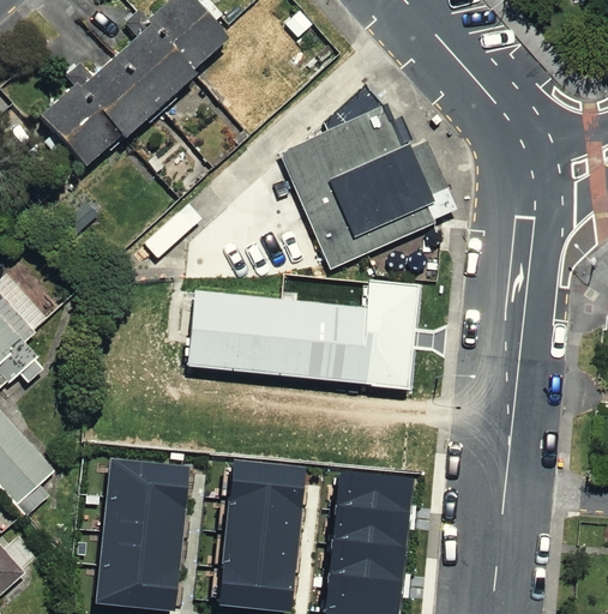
[(211,0),(192,0),(152,0),(100,49),(77,24),(47,52),(70,77),(34,110),(89,172),(162,104),(187,132),(212,109),(187,82),(230,42),(212,22),(223,12),(211,0)]
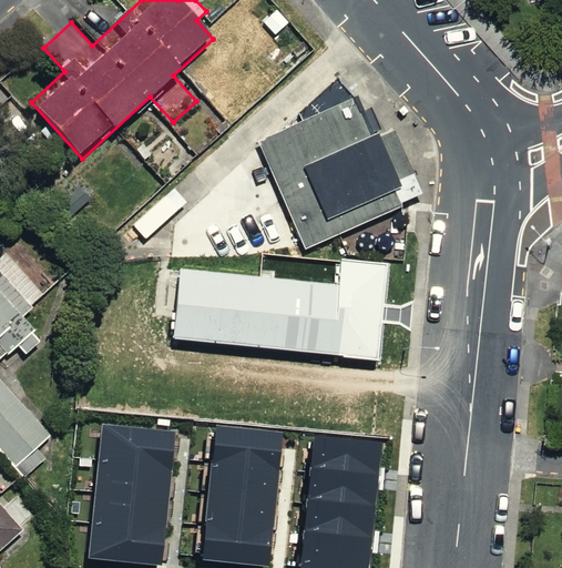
[(304,120),(258,141),(306,250),(343,233),(404,206),(402,203),(406,201),(422,194),(395,131),(379,138),(377,132),(384,129),(374,107),(365,111),(358,95),(341,75),(300,112),(304,120)]
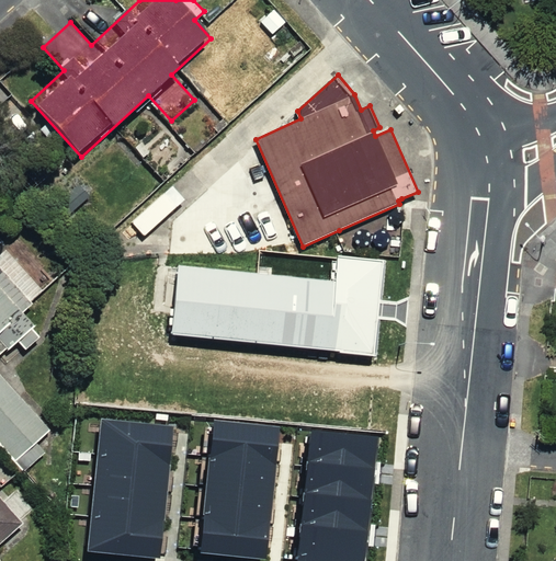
[(336,278),(170,265),(163,342),(374,358),(382,261),(338,258),(336,278)]
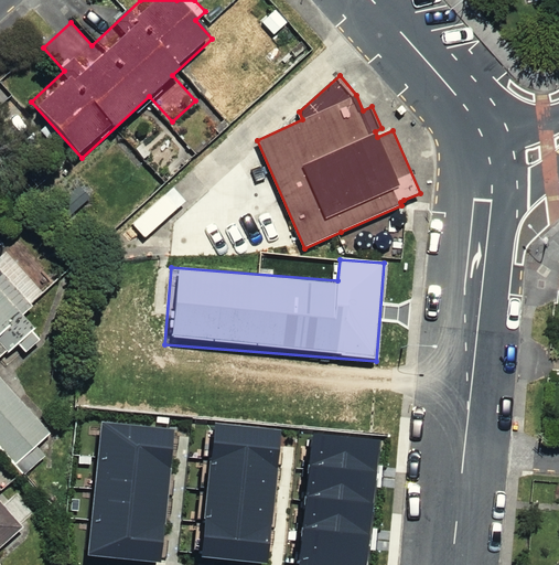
[(0,280),(0,356),(38,324),(0,280)]
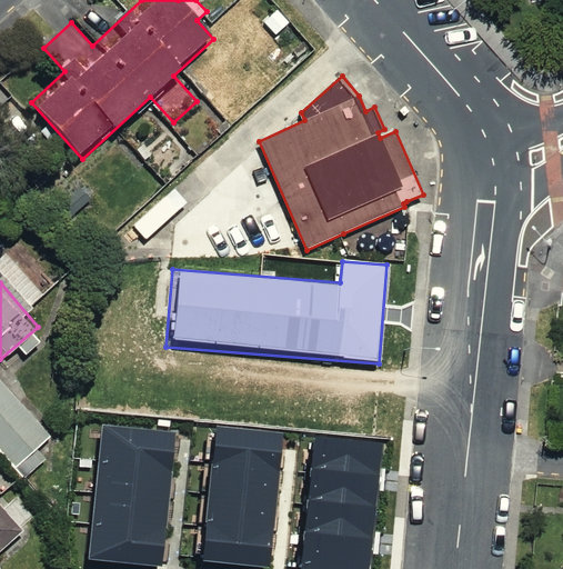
[(57,431),(0,365),(0,450),(14,468),(57,431)]
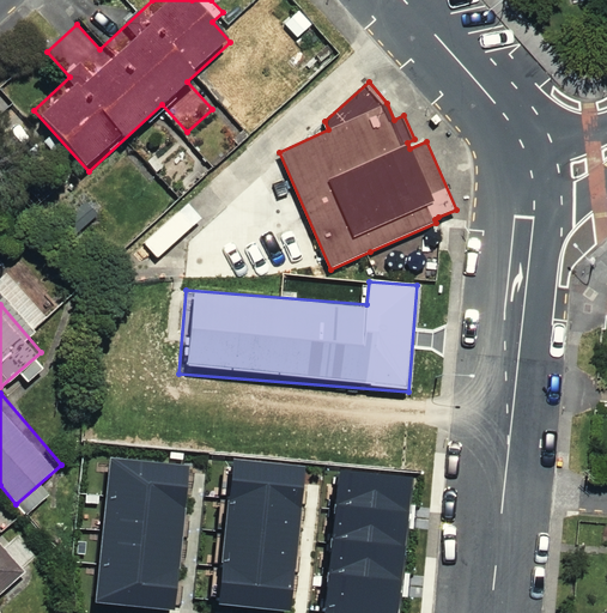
[(189,457),(115,450),(101,598),(175,605),(189,457)]
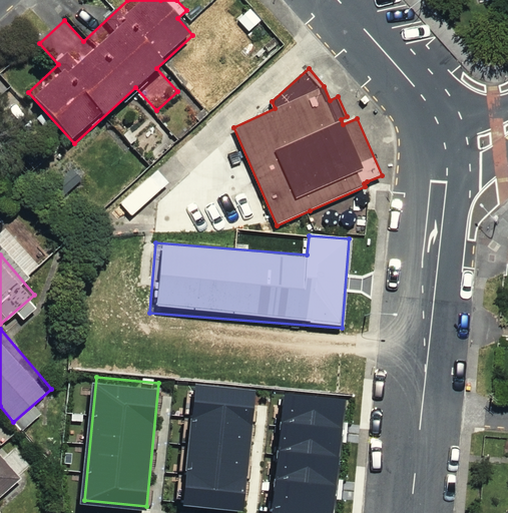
[(196,381),(185,501),(244,506),(256,387),(196,381)]
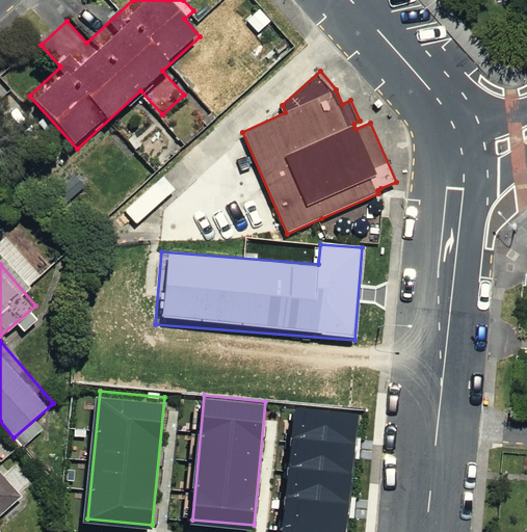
[(345,531),(358,411),(297,406),(286,530),(309,531),(345,531)]
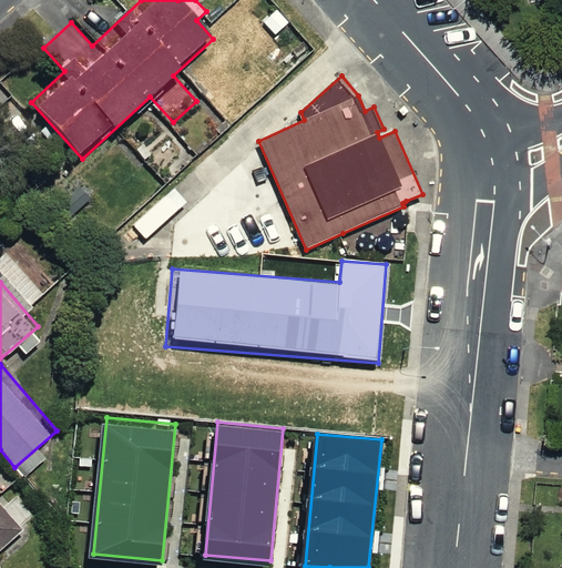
[(0,553),(30,526),(0,493),(0,553)]
